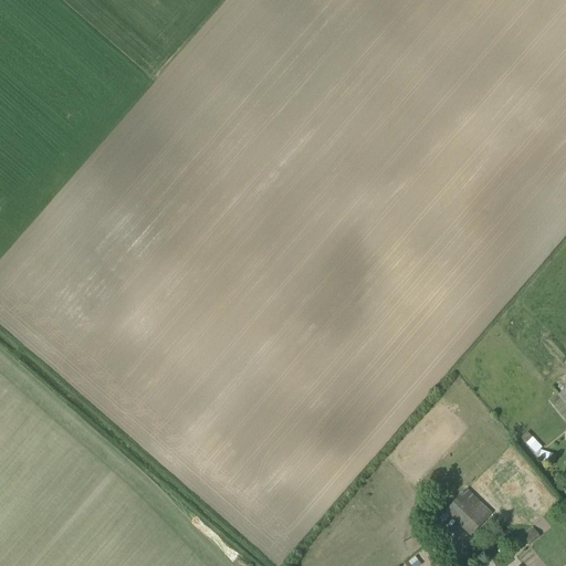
[(554,465),(557,456),(552,454),(553,450),(546,448),(543,451),(541,450),(543,448),(527,432),(521,438),(524,441),(522,442),(530,451),(532,449),(536,454),(534,456),(537,459),(554,465)]
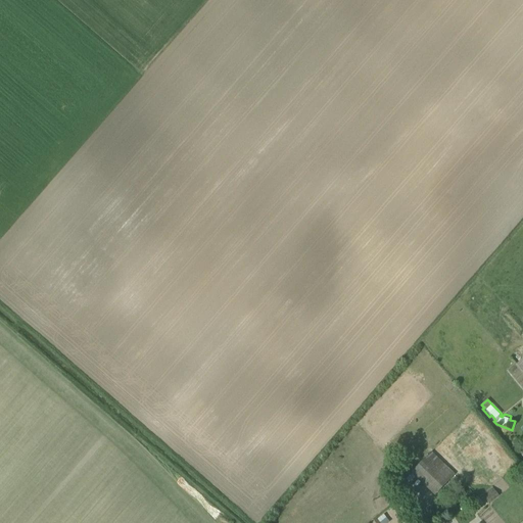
[(412,473),(434,496),(456,475),(432,453),(412,473)]
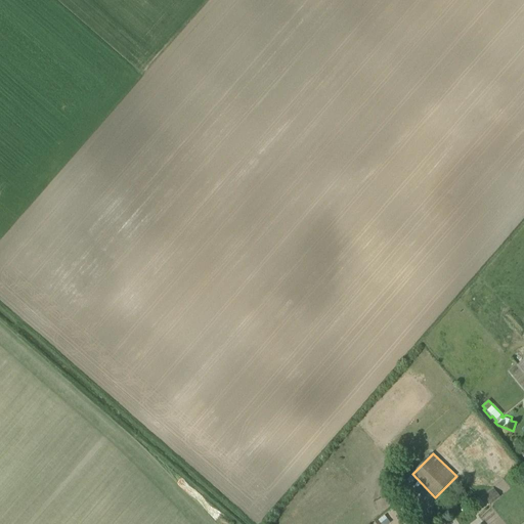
[(500,497),(492,488),(482,495),(490,506),(500,497)]
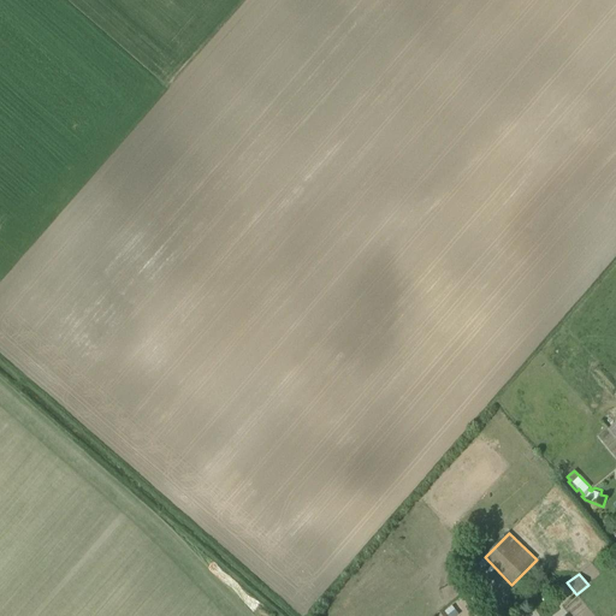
[(468,587),(462,576),(450,584),(457,594),(468,587)]
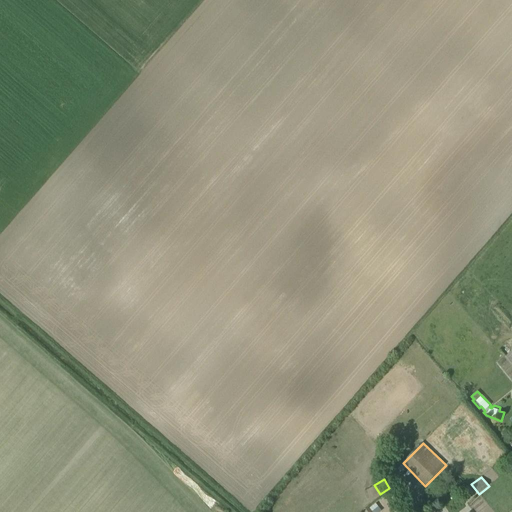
[(383,511),(390,505),(382,496),(374,503),(383,511)]
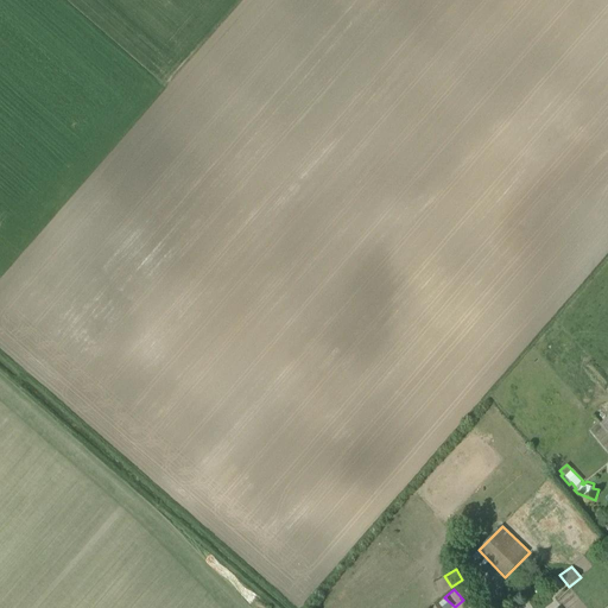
[(438,603),(442,607),(443,607),(450,602),(445,596),(438,603)]
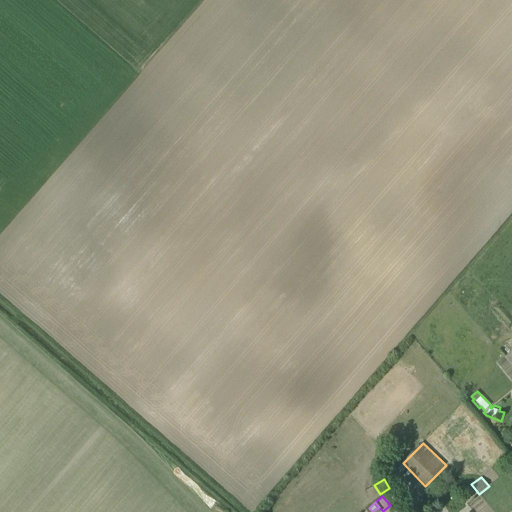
All buildings are outlined.
